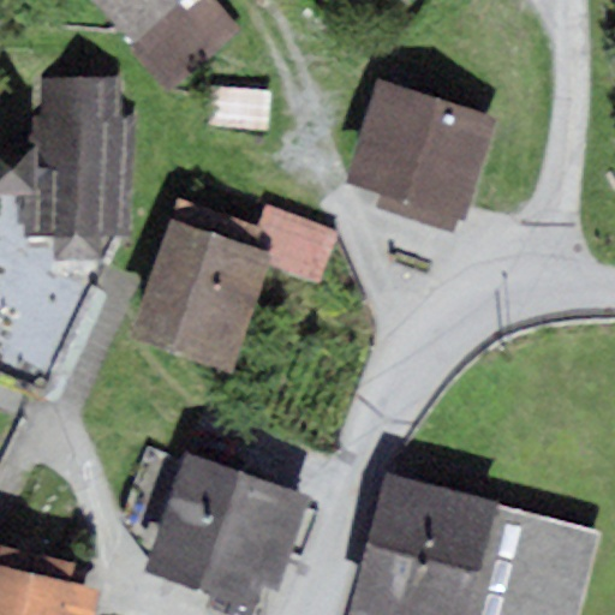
[(89,0),(130,43),(177,1),(177,0),(89,0)]
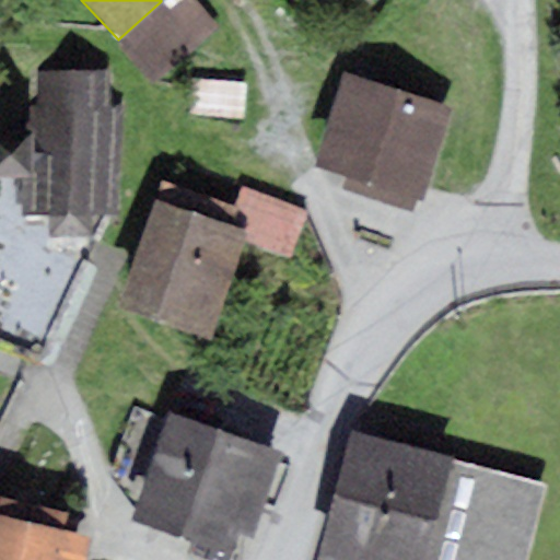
[(161,1),(118,39),(154,79),(216,23),(195,0),(182,0),(170,11),(161,1)]
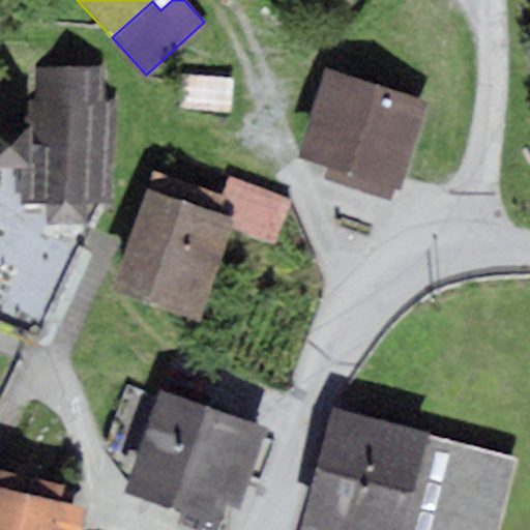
[(0,163),(22,164),(21,203),(46,203),(46,222),(87,224),(87,202),(116,203),(120,98),(105,98),(106,68),(35,66),(33,126),(1,125),(0,158),(0,163)]
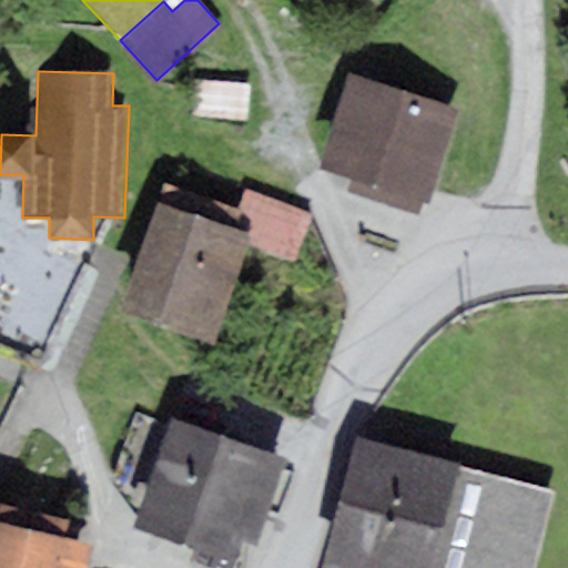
[(460,111),(350,77),(321,169),(353,179),(348,193),(417,215),(422,201),(430,203),(460,111)]
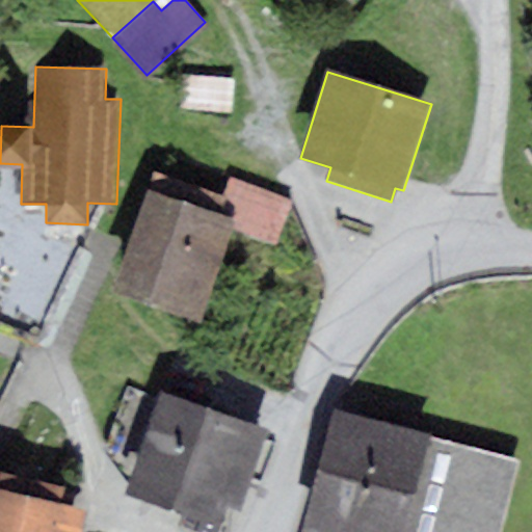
[(234,79),(182,76),(179,110),(231,113),(234,79)]
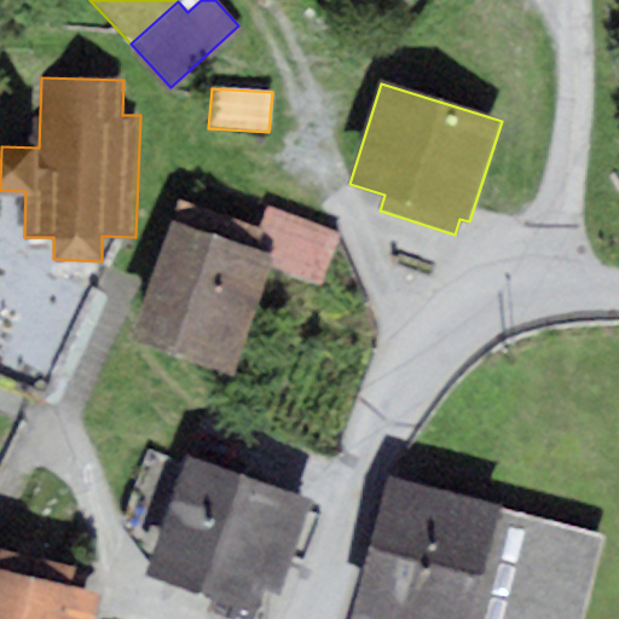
[(179,200),(172,220),(275,256),(271,266),(322,284),(340,232),(266,207),(259,226),(179,200)]
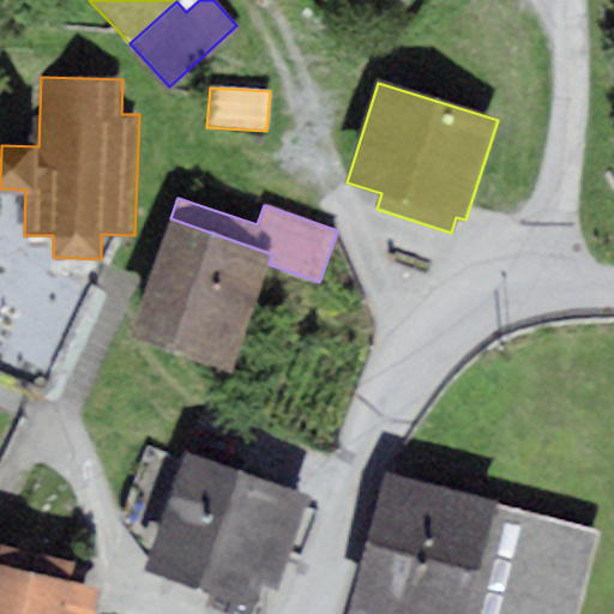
[(272,254),(170,218),(130,336),(232,372),(269,264),(272,254)]
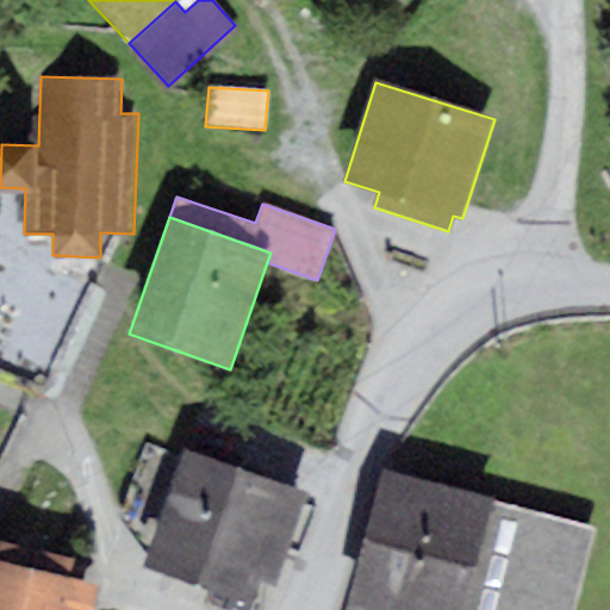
[(307,492),(181,450),(143,566),(251,603),(259,582),(275,586),(307,492)]
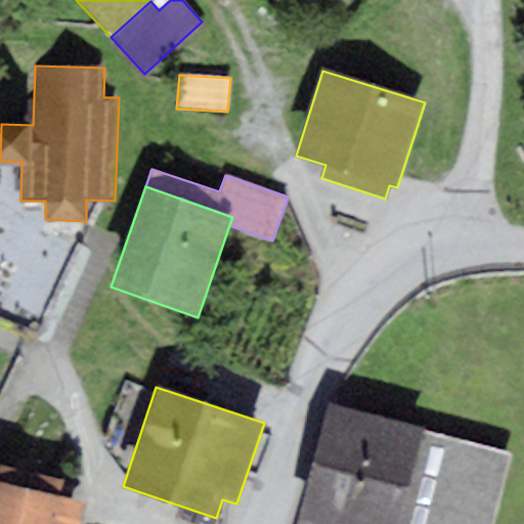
[(425,426),(328,400),(296,523),(297,523),(492,523),(512,453),(424,430),(425,426)]
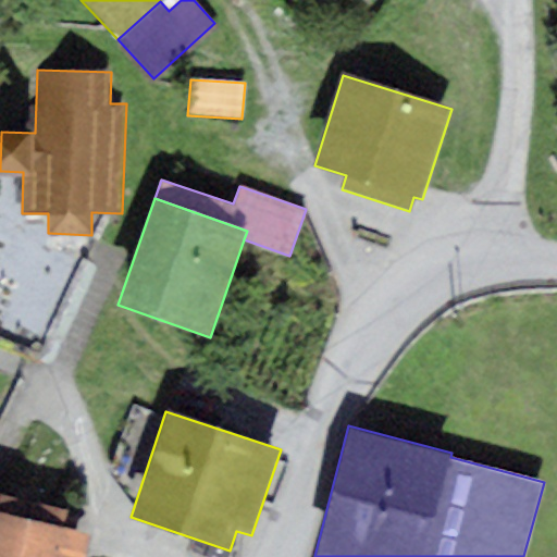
[(0,556),(83,556),(89,534),(63,528),(67,509),(0,493),(0,556)]
